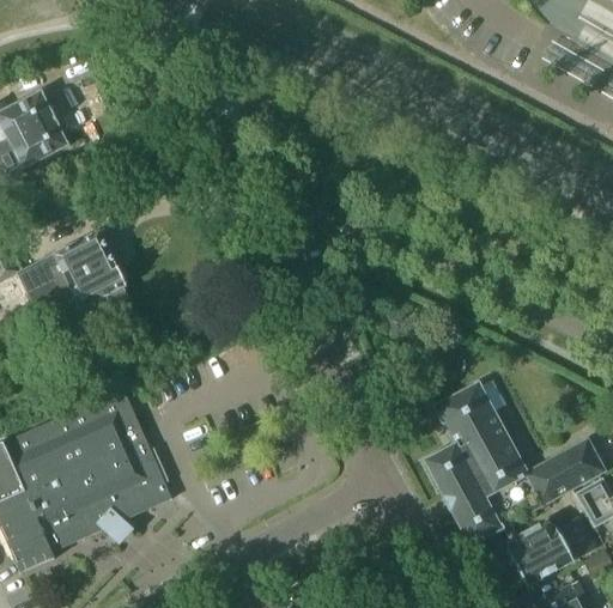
[(20,166),(68,143),(42,90),(0,110),(0,169),(4,177),(8,175),(11,178),(23,171),(20,166)]
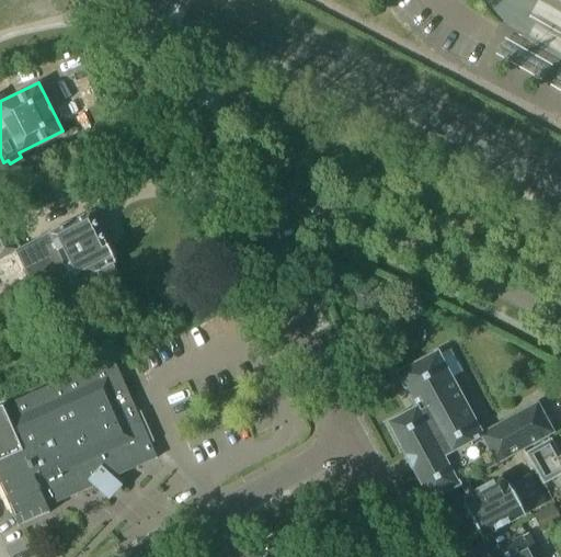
[(114,260),(117,253),(113,245),(105,241),(90,209),(21,245),(9,220),(0,225),(0,257),(16,249),(32,280),(65,263),(75,282),(100,270),(104,277),(116,271),(112,263),(115,261),(114,260)]
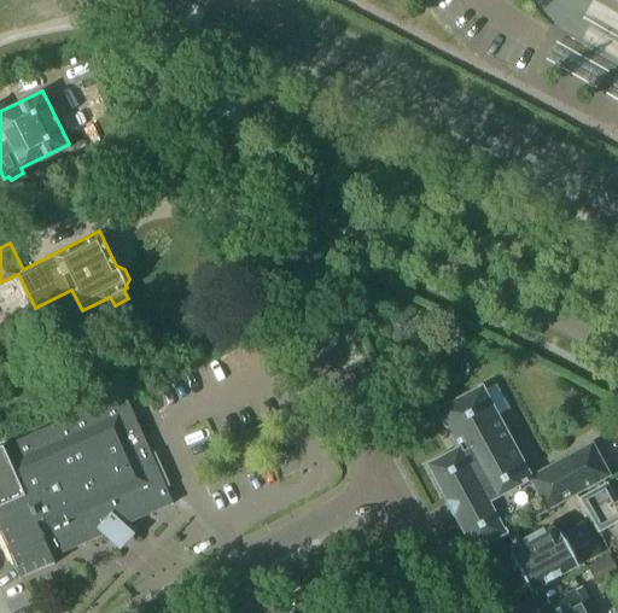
[(506,525),(607,472),(592,442),(530,474),(482,384),(438,407),(459,445),(429,462),(474,548),(508,530),(506,525)]
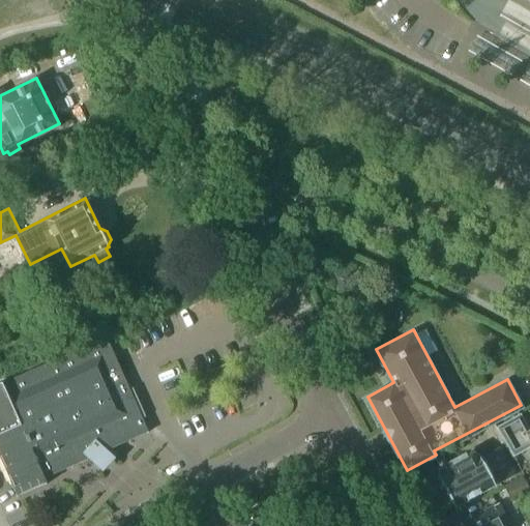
[(0,455),(1,457),(0,457),(0,466),(1,469),(5,467),(18,494),(20,493),(48,480),(43,471),(90,450),(100,461),(108,455),(99,446),(147,425),(106,333),(0,380),(0,455)]
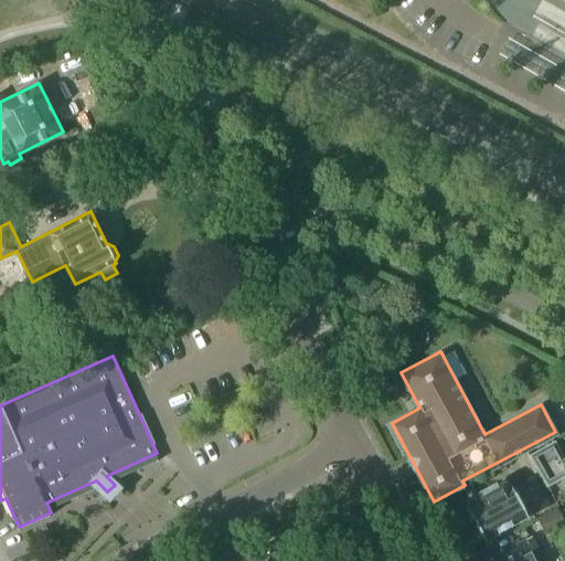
[(564,455),(555,438),(530,454),(546,484),(564,473),(564,474),(564,455)]
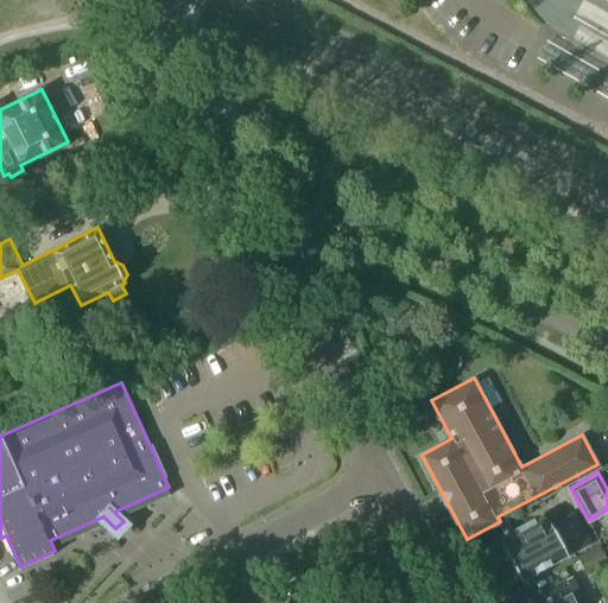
[(569,553),(591,540),(575,511),(549,522),(544,513),(501,537),(506,545),(505,546),(523,579),(569,553)]
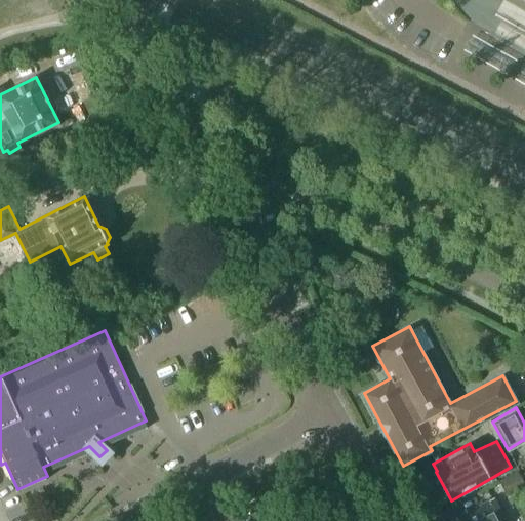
[(524,480),(517,467),(499,478),(509,494),(524,484),(524,480)]
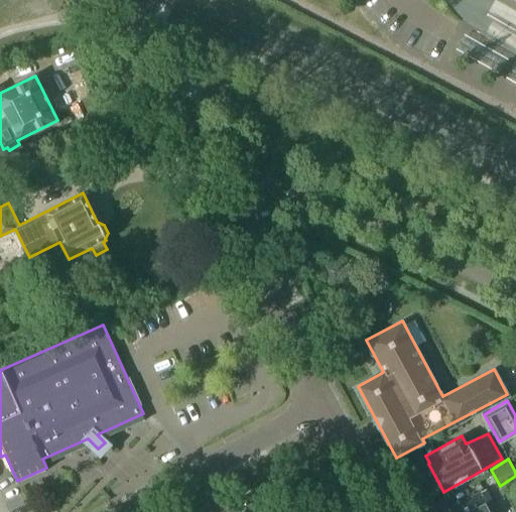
[(454,511),(498,511),(485,488),(450,506),(454,511)]
